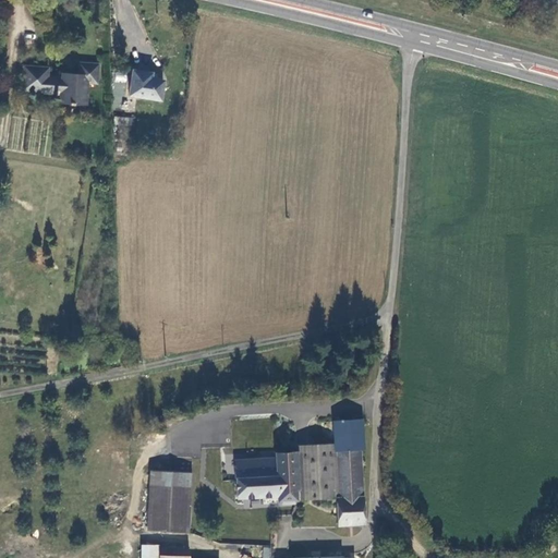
[(87,105),(88,83),(97,83),(99,64),(80,63),(80,74),(62,73),(62,77),(61,95),(61,104),(87,105)]
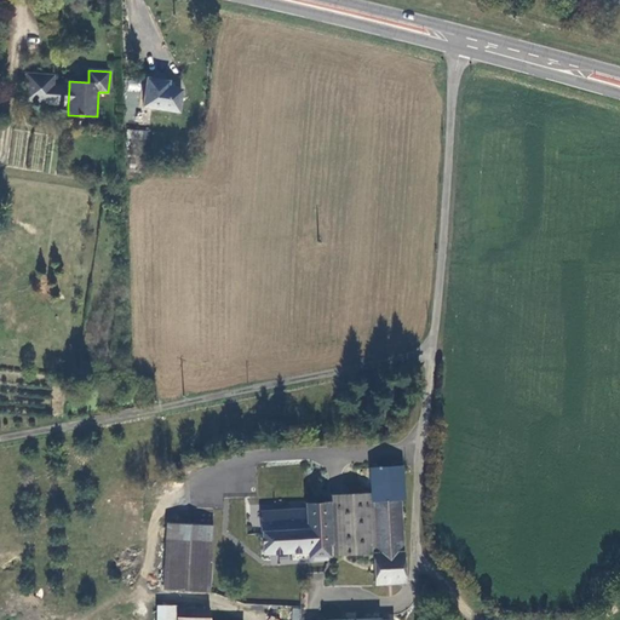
[(49,102),(49,104),(68,105),(69,86),(53,85),(53,75),(28,74),(26,101),(49,102)]
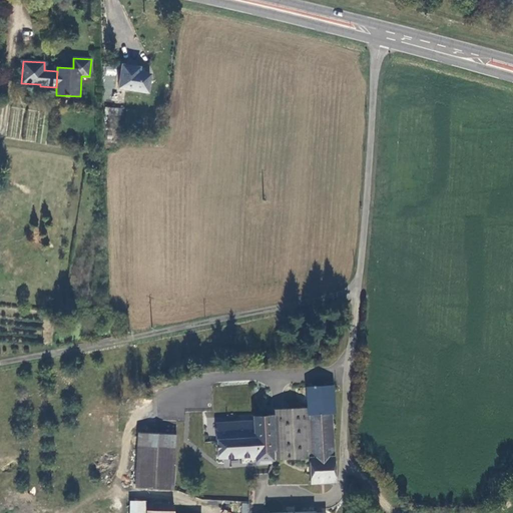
[(122,64),(118,87),(147,91),(150,74),(138,72),(139,67),(122,64)]
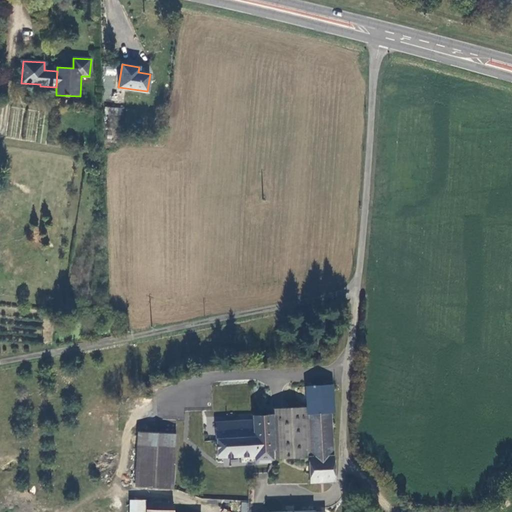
[(108,116),(106,137),(119,138),(121,107),(105,106),(104,115),(108,116)]
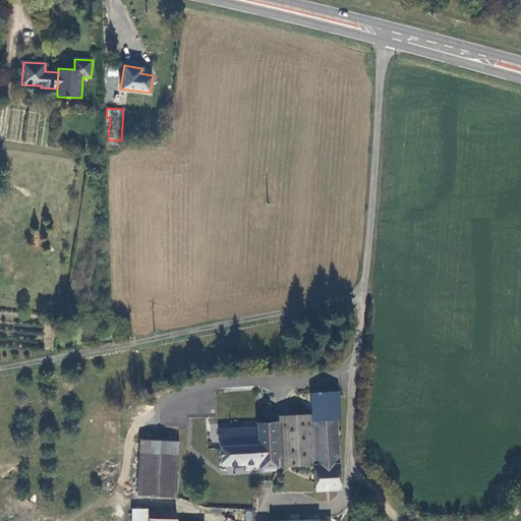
[(257,428),(219,430),(221,464),(259,462),(259,467),(277,466),(276,457),(279,457),(279,466),(313,464),(315,490),(340,489),(336,418),(339,417),(338,392),(310,393),(311,413),(276,415),(277,422),(257,423),(257,428)]
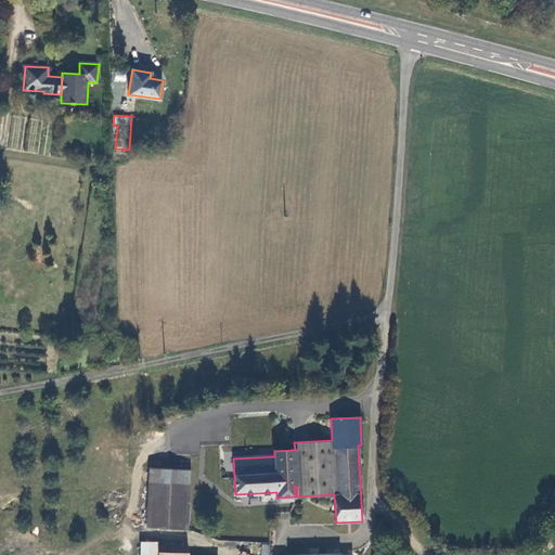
[(150,468),(145,542),(186,544),(189,503),(189,488),(191,470),(150,468)]
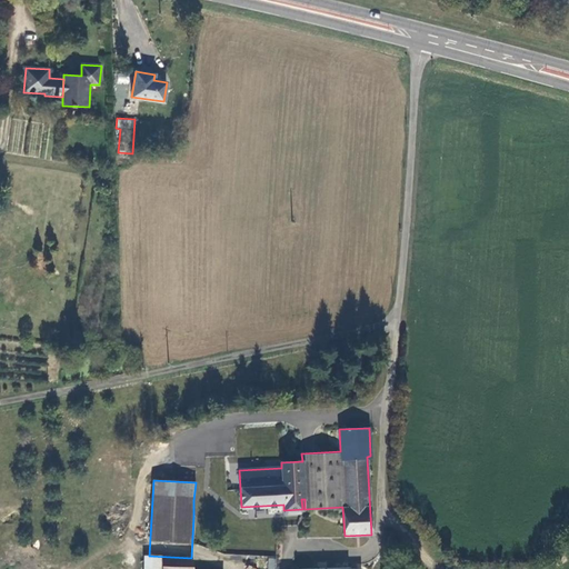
[(145,559),(143,568),(160,568),(161,559),(145,559)]
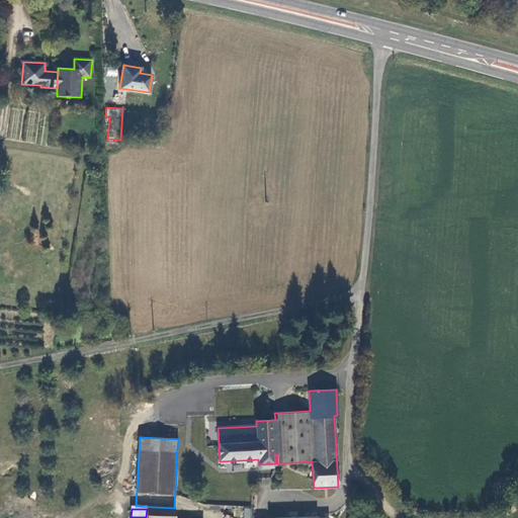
[(175,517),(175,509),(147,509),(146,517),(175,517)]
